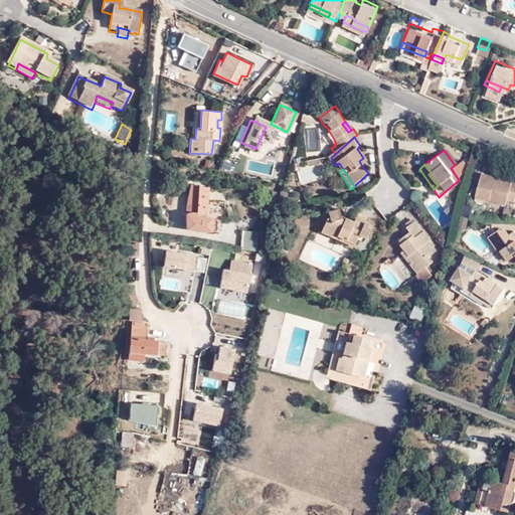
[(476,195),(505,202),(506,199),(513,201),(514,194),(514,181),(482,172),(476,195)]
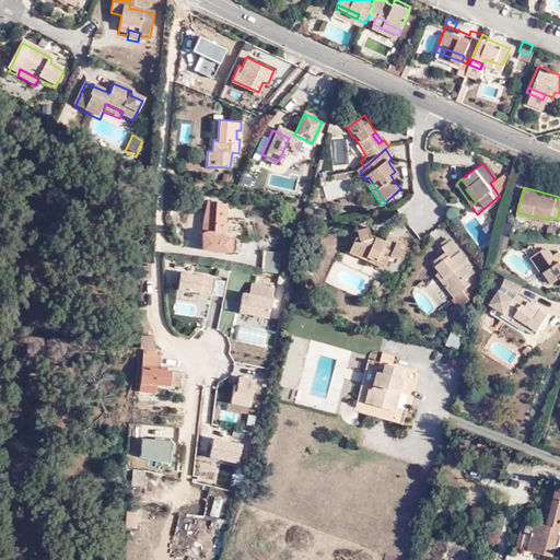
[(218,207),(198,203),(187,224),(186,251),(213,254),(217,238),(209,236),(211,225),(214,225),(218,207)]
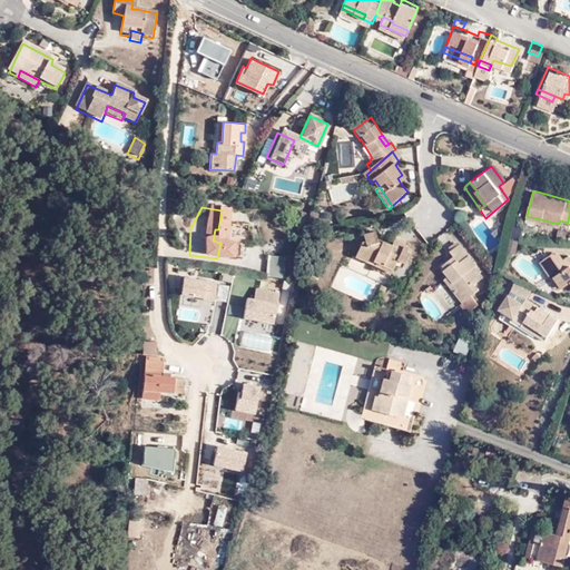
[(357,259),(374,267),(377,263),(395,271),(409,241),(397,236),(393,246),(385,242),(383,245),(381,244),(377,233),(365,235),(367,242),(364,243),(357,259)]
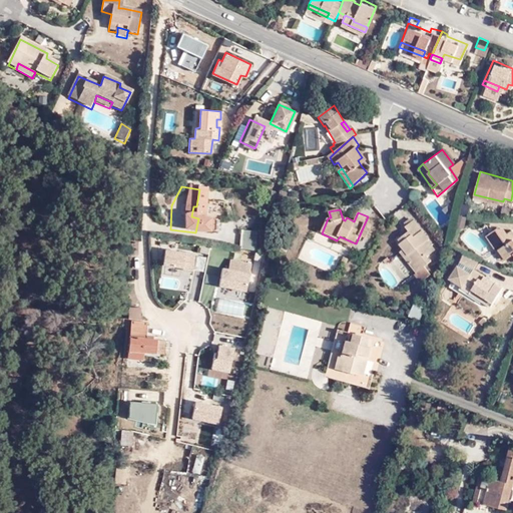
[(198,218),(195,232),(203,232),(205,218),(198,218)]
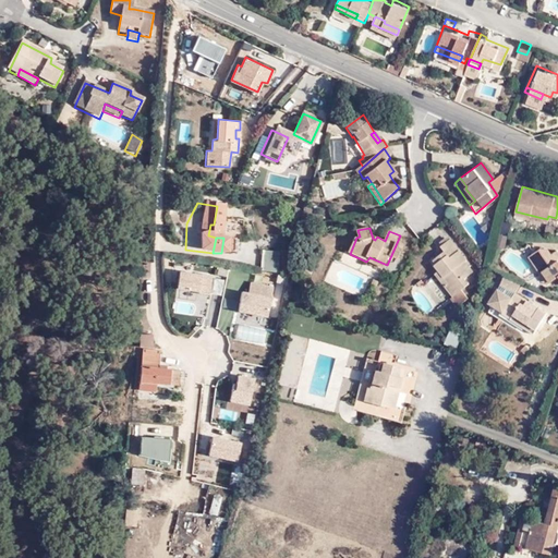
[(443,247),(452,241),(450,239),(441,244),(443,247)]
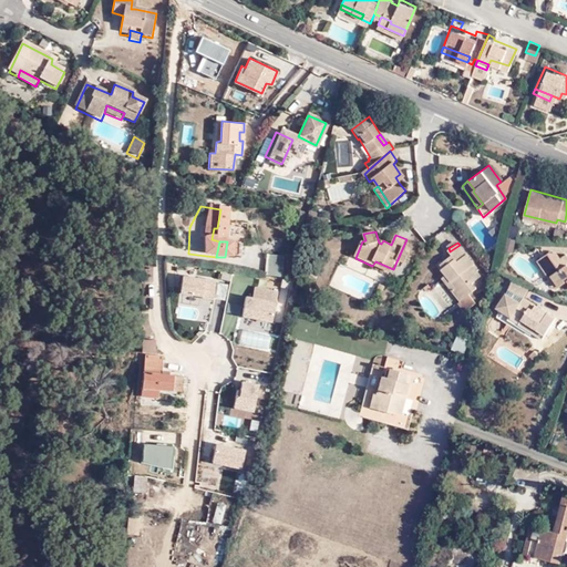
[(459,303),(468,308),(475,303),(468,295),(475,289),(474,285),(481,279),(474,268),(475,266),(460,245),(450,251),(454,258),(455,261),(451,264),(449,260),(442,264),(444,269),(443,270),(446,276),(455,289),(452,291),(459,300),(457,301),(459,303)]
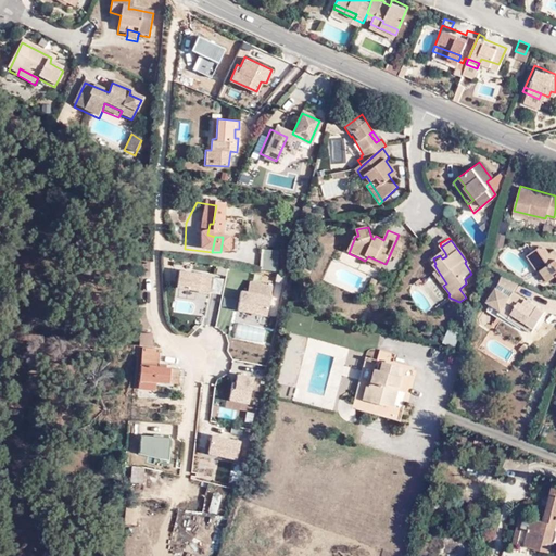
[(536,261),(548,278),(555,273),(555,256),(554,254),(552,256),(548,252),(546,248),(540,245),(533,249),(540,257),(536,261)]
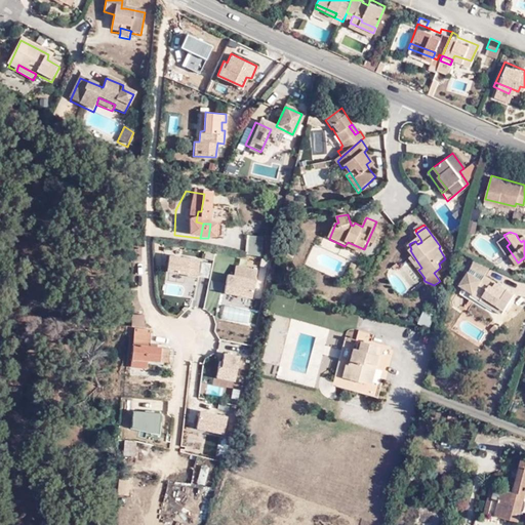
[(514,265),(518,263),(507,246),(510,243),(503,235),(497,239),(514,265)]
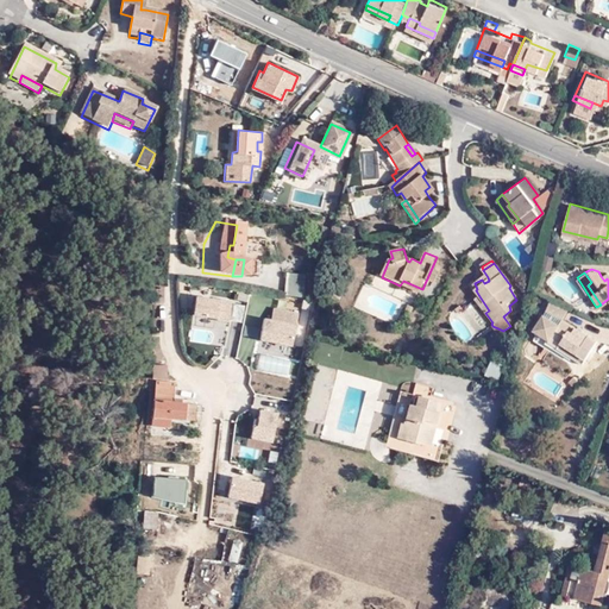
[(288,274),(283,299),(302,302),(306,278),(288,274)]
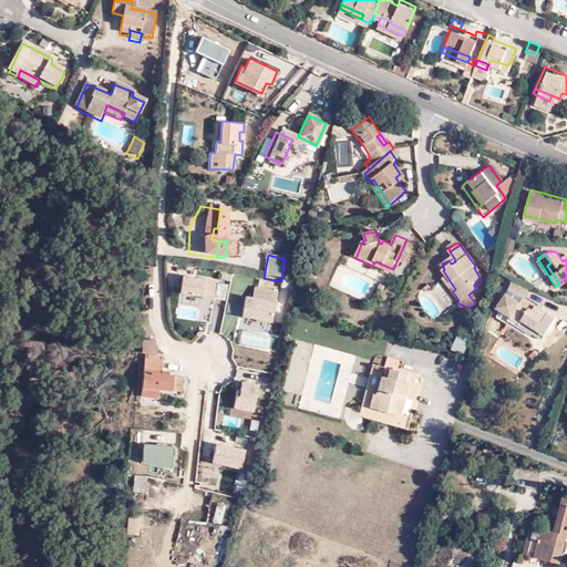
[(179,296),(214,298),(215,277),(181,275),(179,296)]
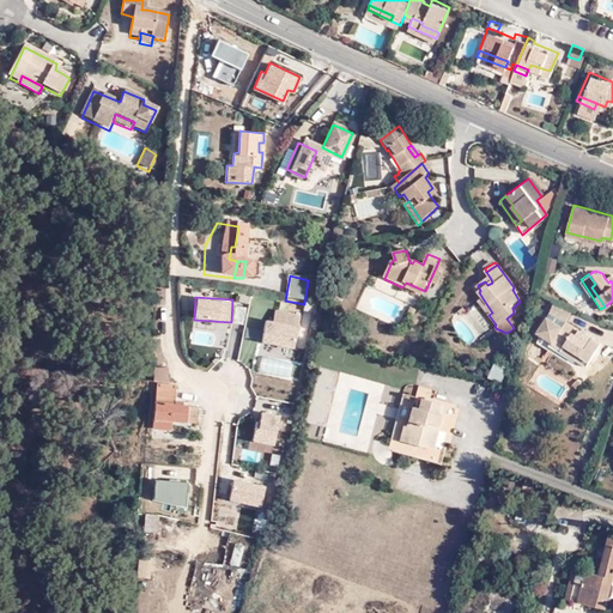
[(479,301),(489,315),(492,313),(483,298),(479,301)]
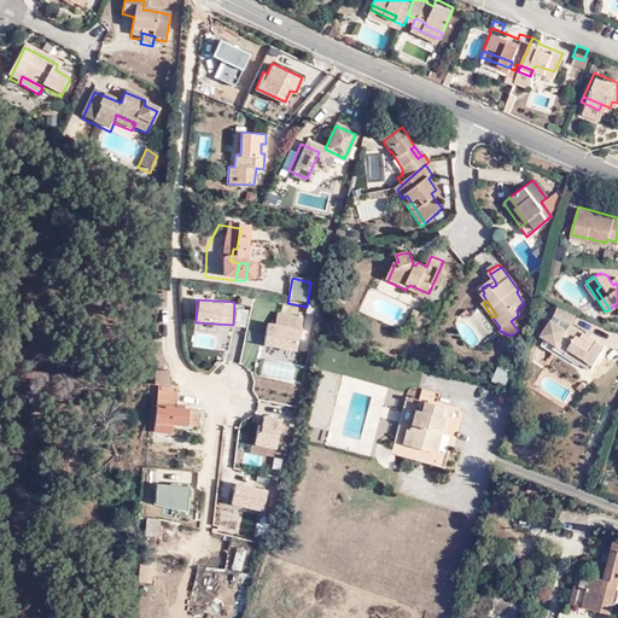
[(572,324),(578,314),(559,304),(554,313),(557,314),(572,324)]
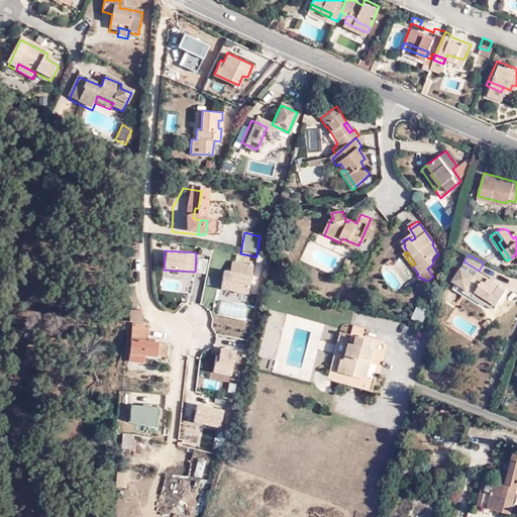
[(230,271),(224,269),(220,288),(248,295),(254,265),(233,261),(230,271)]
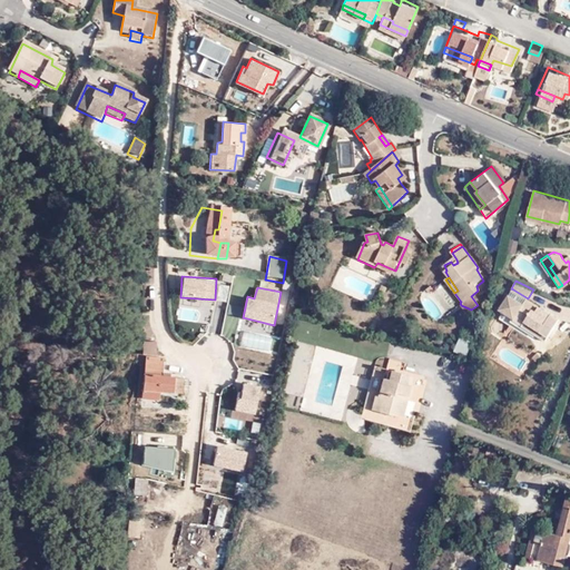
[(524,303),(528,298),(513,290),(510,294),(524,303)]
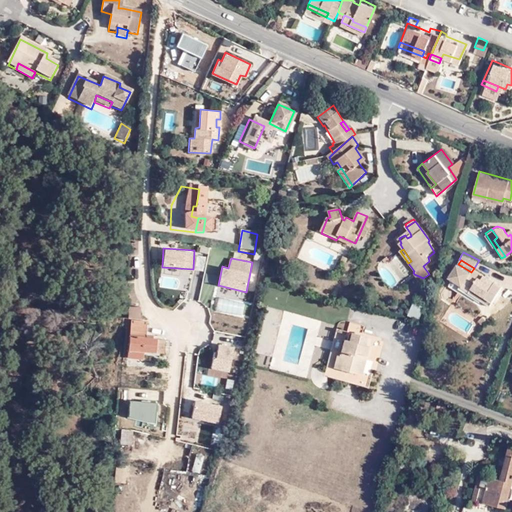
[(502,286),(474,268),(471,272),(458,264),(450,278),(462,286),(464,283),(486,297),(483,301),(491,305),(502,286)]
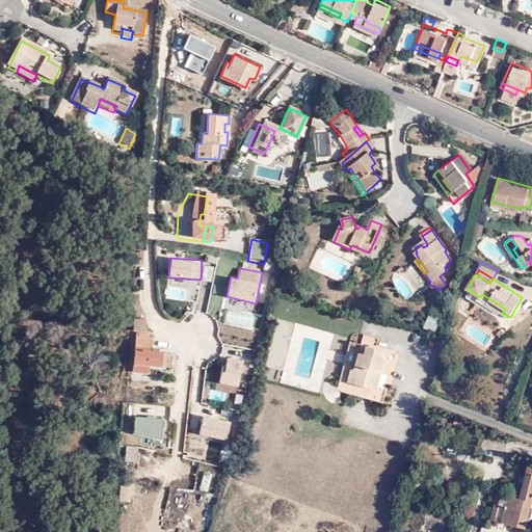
[(423,326),(432,331),(441,317),(430,311),(423,326)]
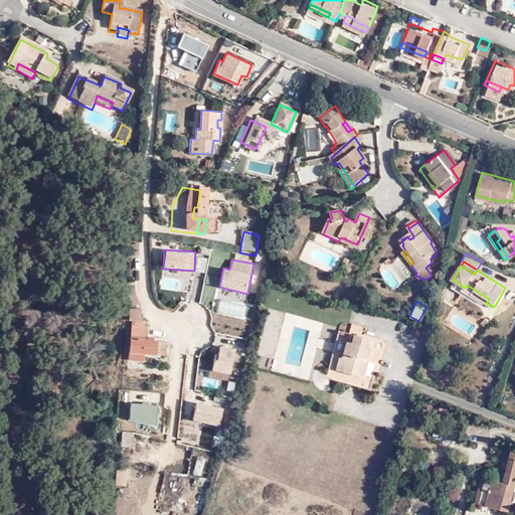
[(140,309),(129,308),(128,320),(139,321),(140,309)]
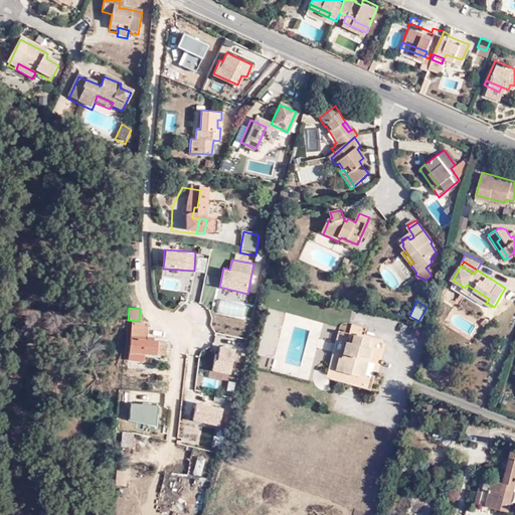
[(148,324),(131,322),(127,352),(156,355),(158,342),(146,341),(148,324)]
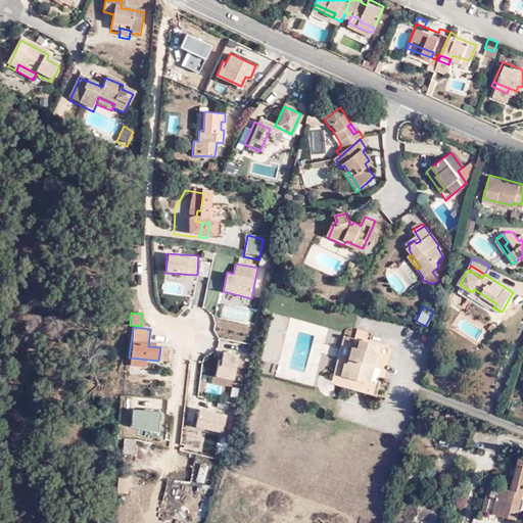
[(351,369),(347,380),(368,386),(381,346),(358,340),(354,347),(351,346),(346,367),(351,369)]
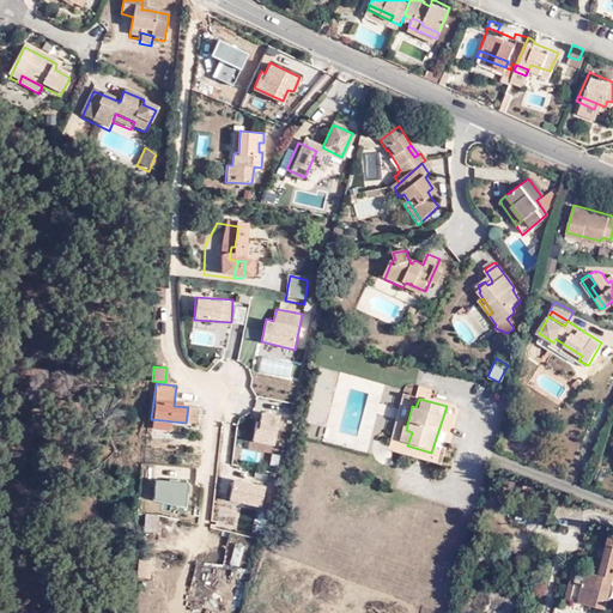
[(188,407),(186,423),(194,424),(196,408),(188,407)]
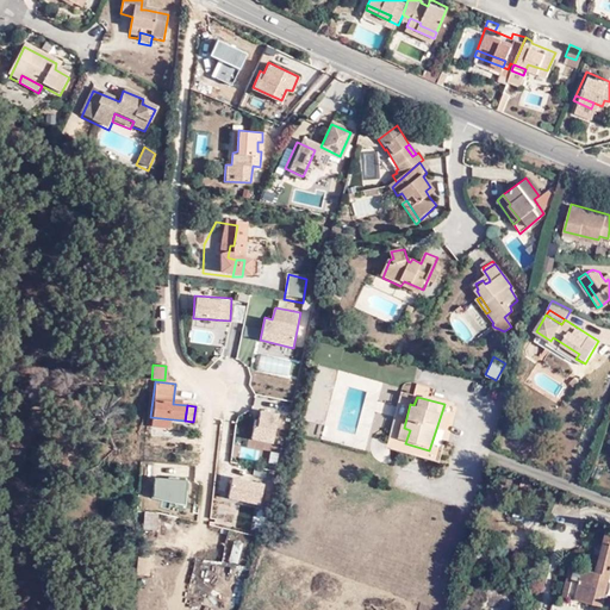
[(254,410),(249,441),(274,443),(278,412),(254,410)]
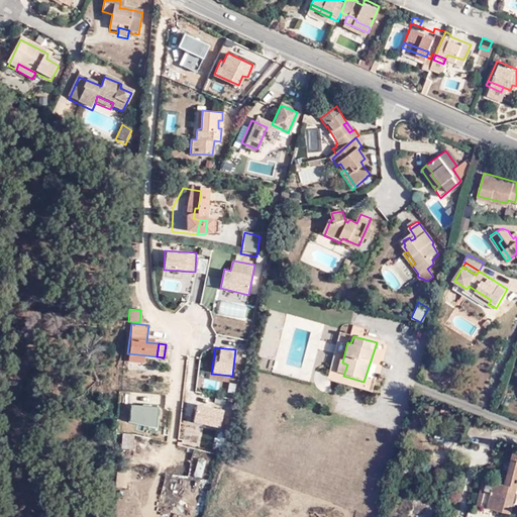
[(335,374),(343,376),(347,365),(342,363),(339,362),(335,374)]
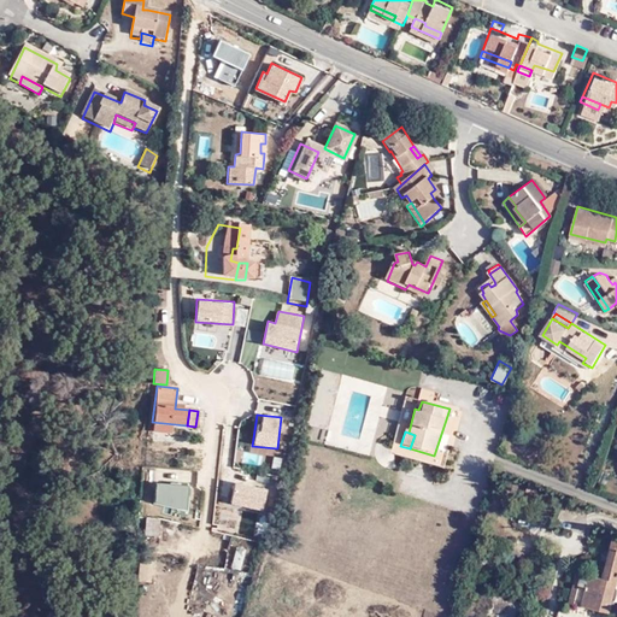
[(242,452),(242,465),(264,465),(264,452),(242,452)]
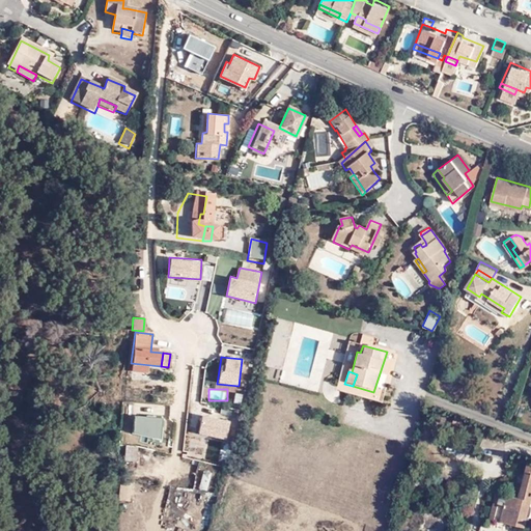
[(164,438),(166,417),(133,414),(131,435),(164,438)]
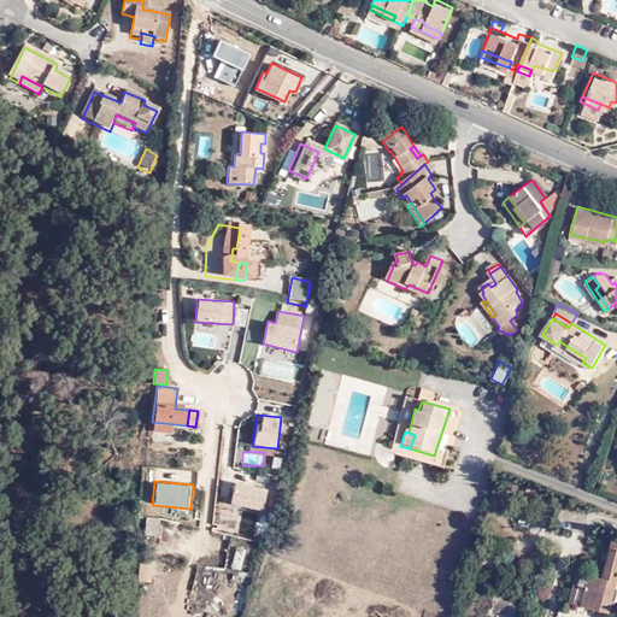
[(262,511),(268,488),(235,481),(230,504),(262,511)]
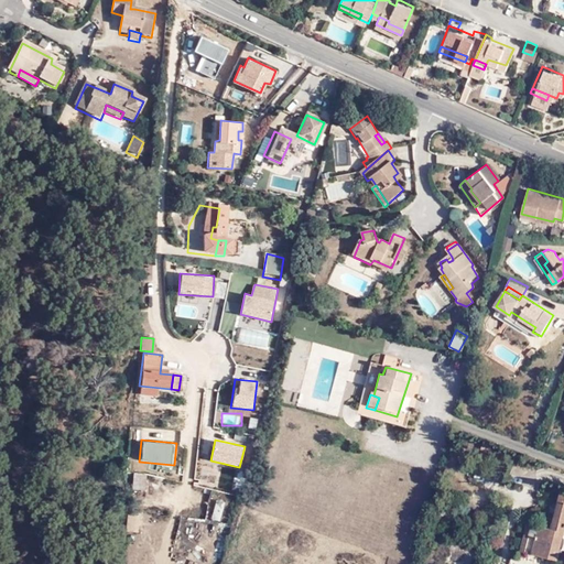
[(139,476),(133,476),(132,490),(142,491),(143,477),(139,476)]
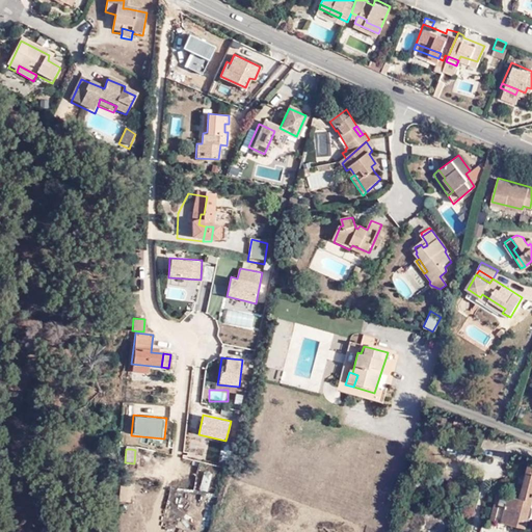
[(524,527),(529,504),(531,490),(531,462),(527,461),(519,499),(497,493),(490,520),(524,527)]
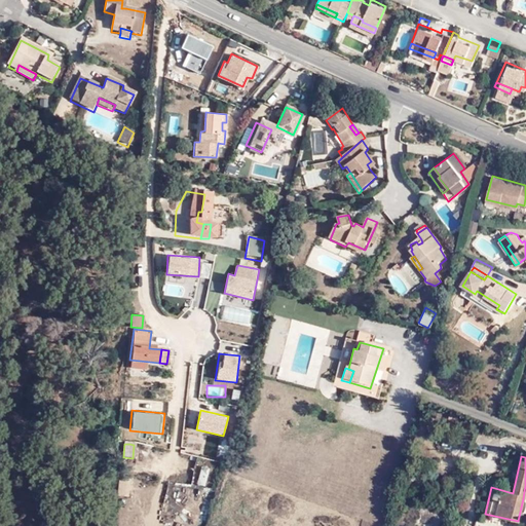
[(441,525),(446,512),(420,504),(415,523),(424,525),(441,525)]
